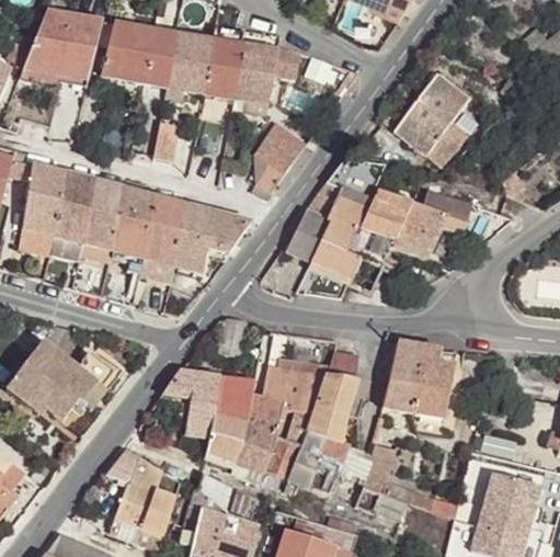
[(374,3),(402,13),(409,2),(410,0),(375,0),(374,3)]
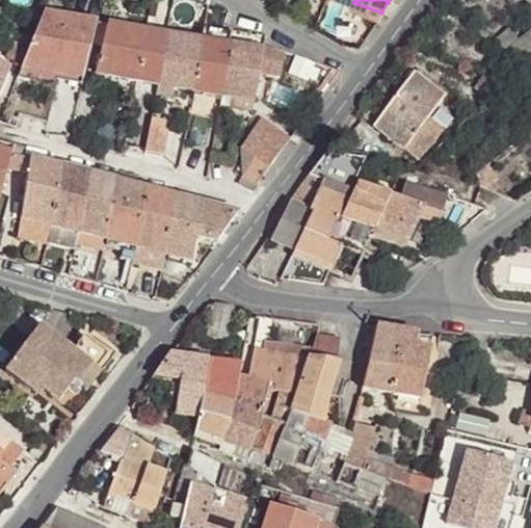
[(95,35),(99,19),(45,9),(30,46),(27,51),(23,64),(57,71),(71,73),(84,75),(95,35)]
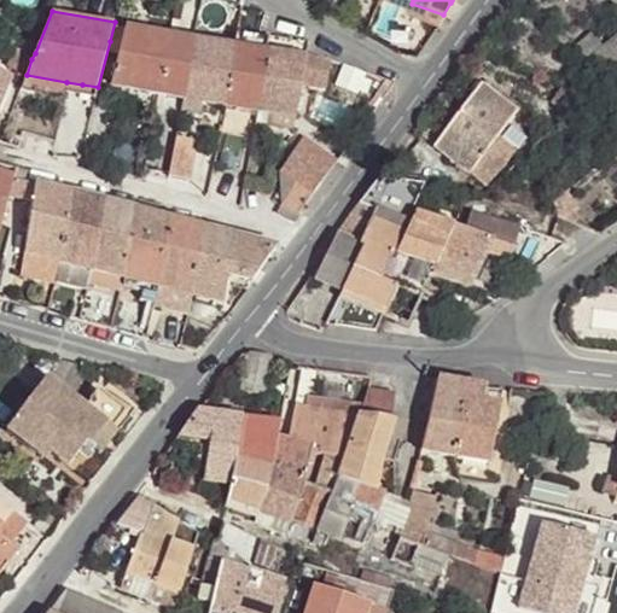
[(162,79),(170,30),(126,23),(111,81),(159,91),(162,79)]
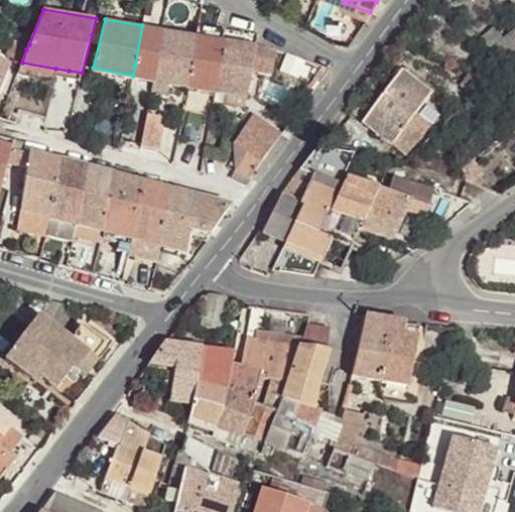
[(152,27),(142,25),(135,66),(133,76),(154,79),(162,29),(152,27)]
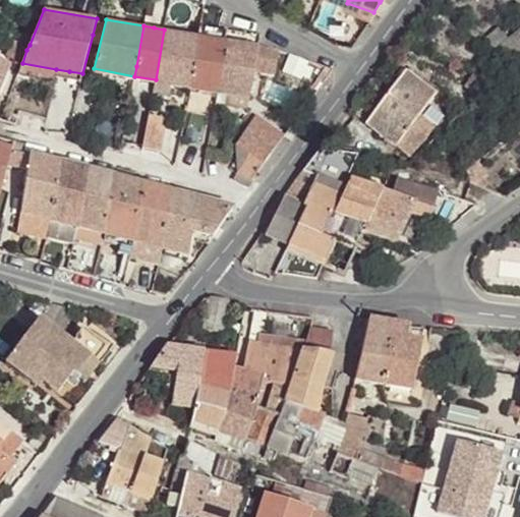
[(197,39),(198,36),(180,33),(164,30),(156,79),(189,85),(194,55),(197,39)]
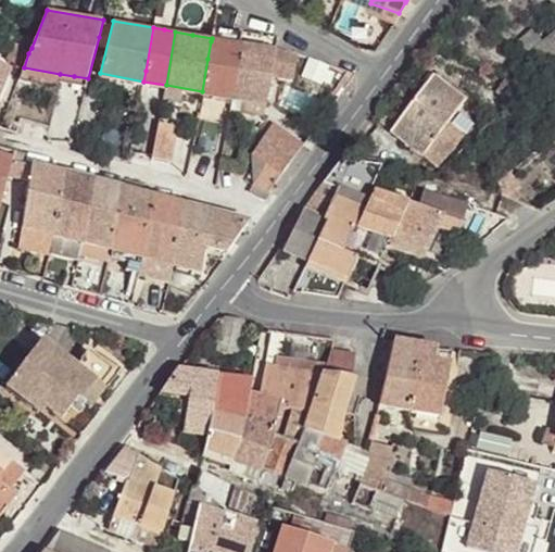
[(232,97),(240,42),(225,40),(212,38),(211,41),(207,59),(202,91),(204,91),(206,92),(226,96),(232,97)]
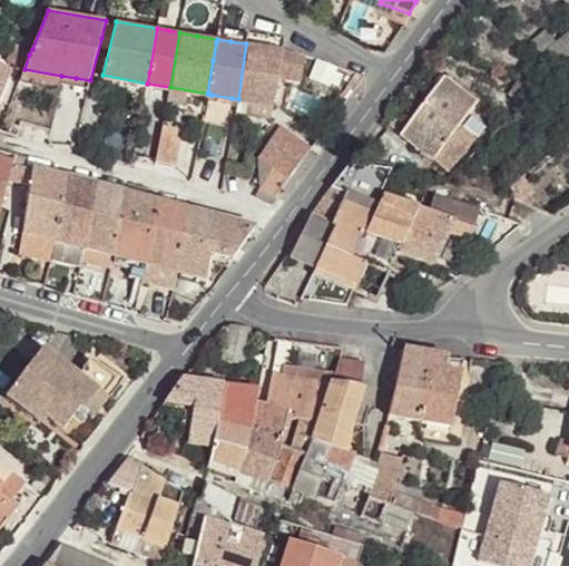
[(7,60),(25,69),(29,55),(32,49),(13,40),(7,60)]
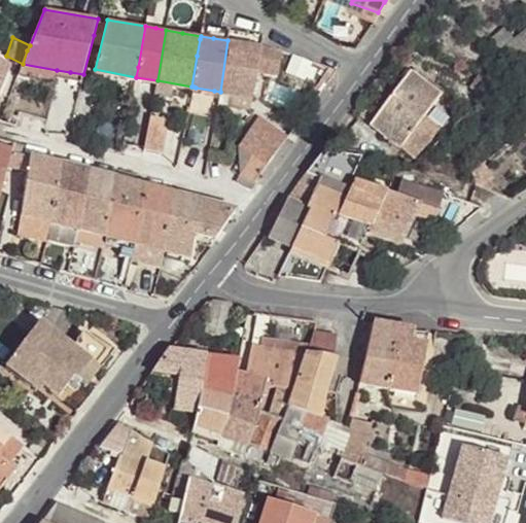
[(282,50),(228,40),(220,92),(233,94),(252,97),(257,70),(278,74),(282,50)]
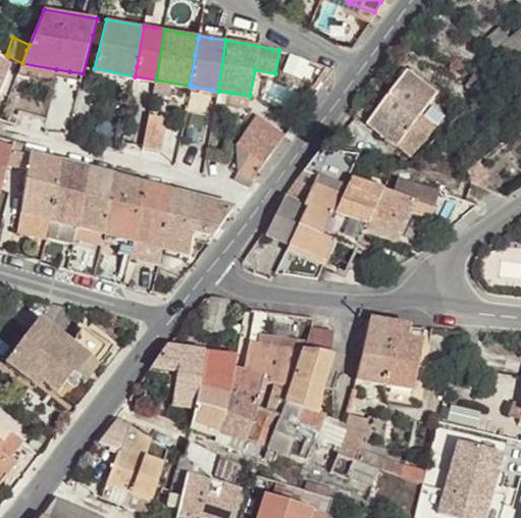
[(0,88),(11,62),(0,55),(0,88)]
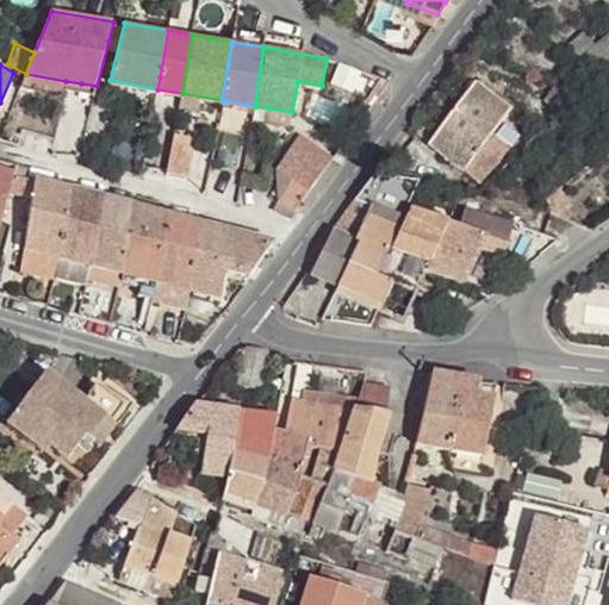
[(377,95),(391,78),(378,73),(368,91),(377,95)]
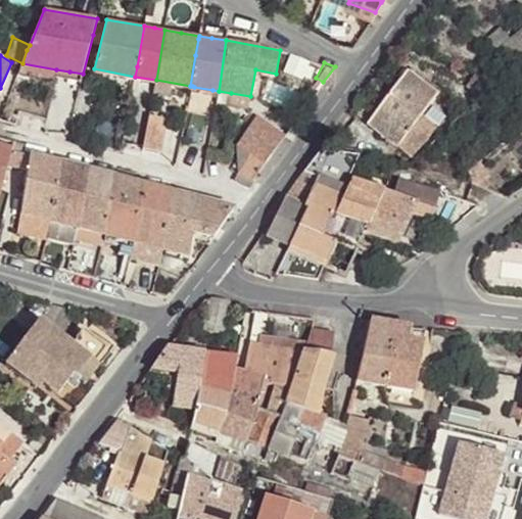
[(82,79),(83,74),(69,72),(56,69),(22,63),(18,73),(55,80),(57,75),(82,79)]
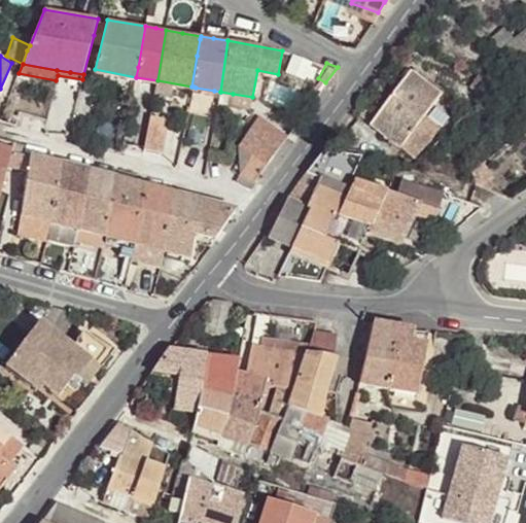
[(411,68),(378,111),(387,118),(380,129),(413,155),(441,119),(427,110),(442,92),(411,68)]
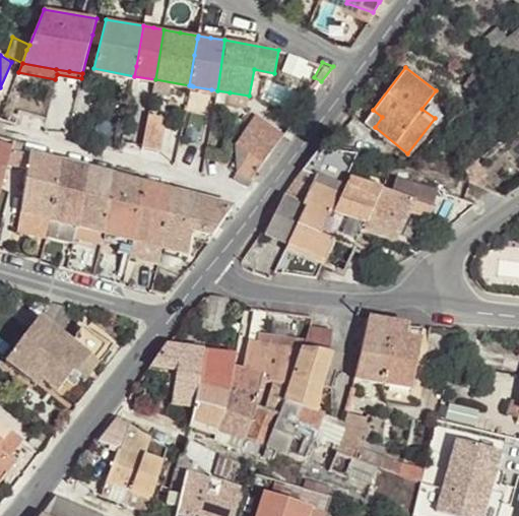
[(491,80),(474,71),(467,79),(481,88),(491,80)]
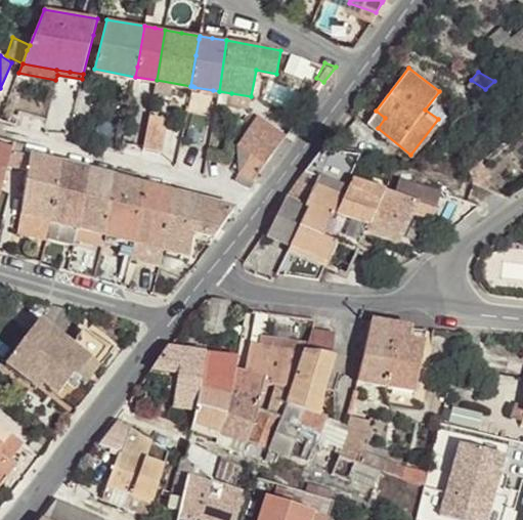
[(485,89),(471,80),(468,83),(481,94),(485,89)]
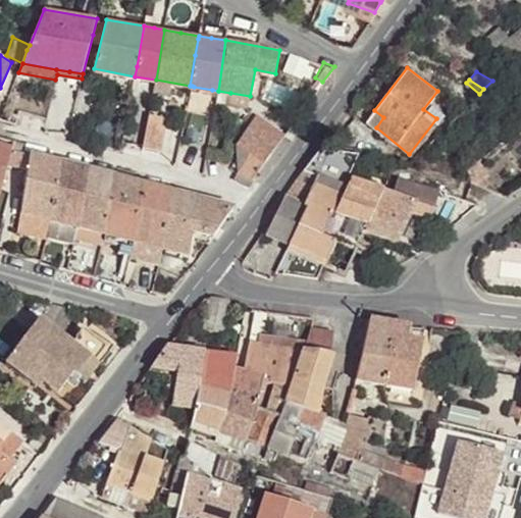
[(248,109),(250,96),(230,93),(228,106),(248,109)]
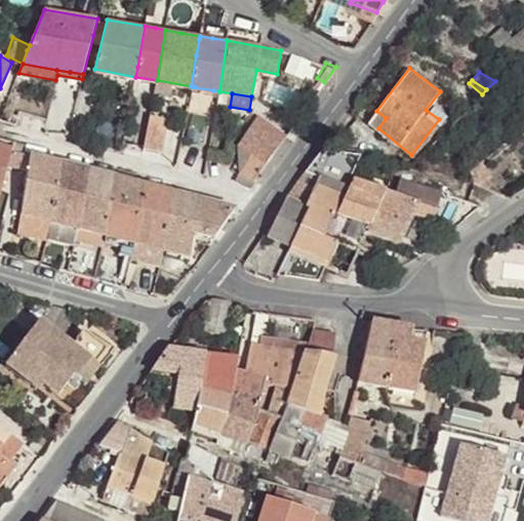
[(386,118),(376,111),(369,121),(378,128),(386,118)]
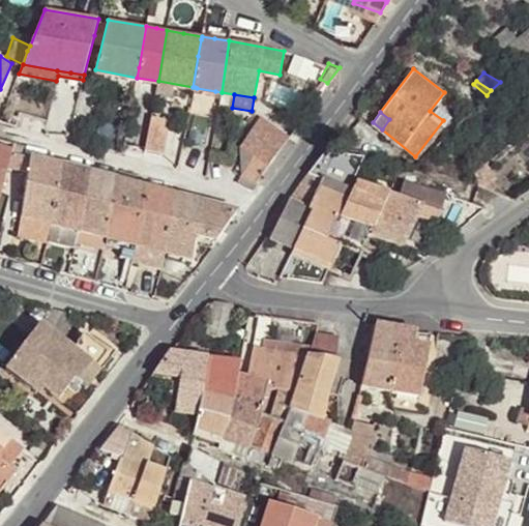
[(171,118),(152,114),(146,148),(165,151),(171,118)]
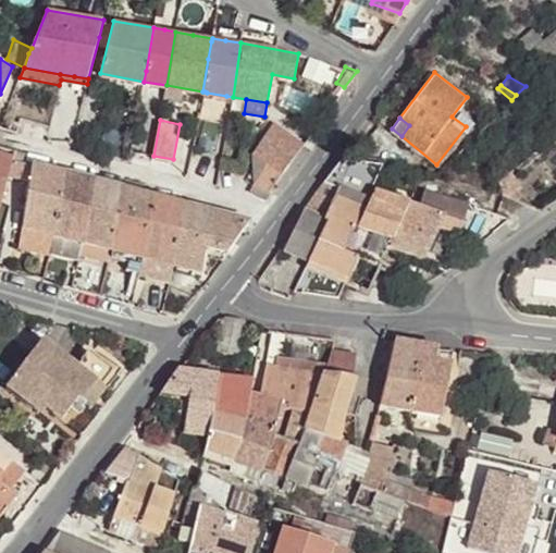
[(294,156),(303,143),(273,121),(264,134),(294,156)]
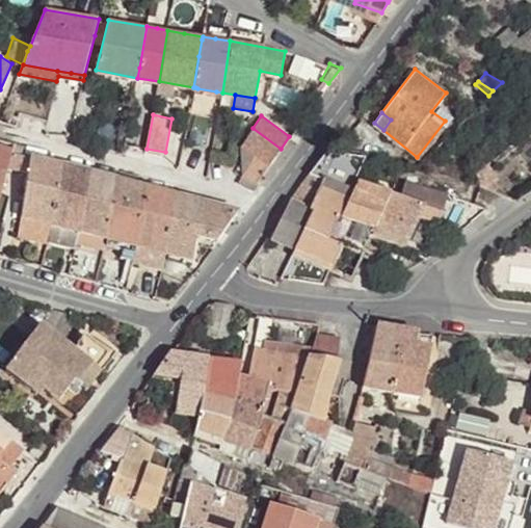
[(273,159),(281,149),(253,128),(241,146),(254,155),(242,174),(258,181),(273,159)]
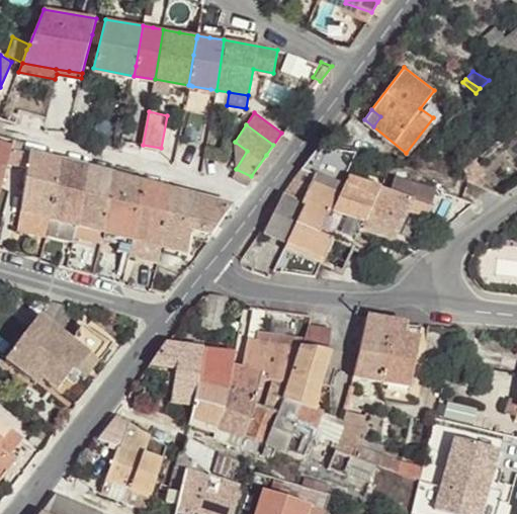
[(21,149),(24,139),(13,137),(11,147),(21,149)]
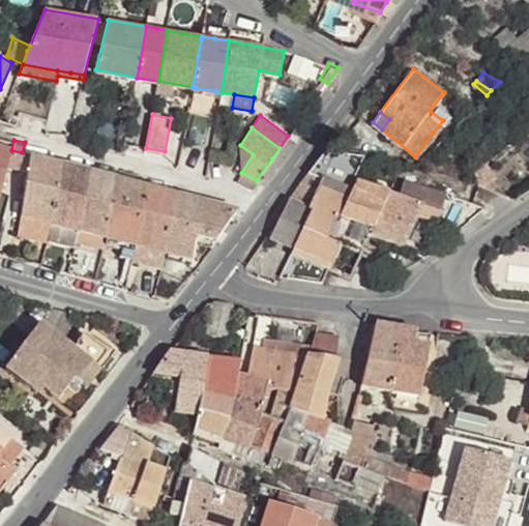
[(253,154),(240,145),(239,146),(241,173),(253,154)]
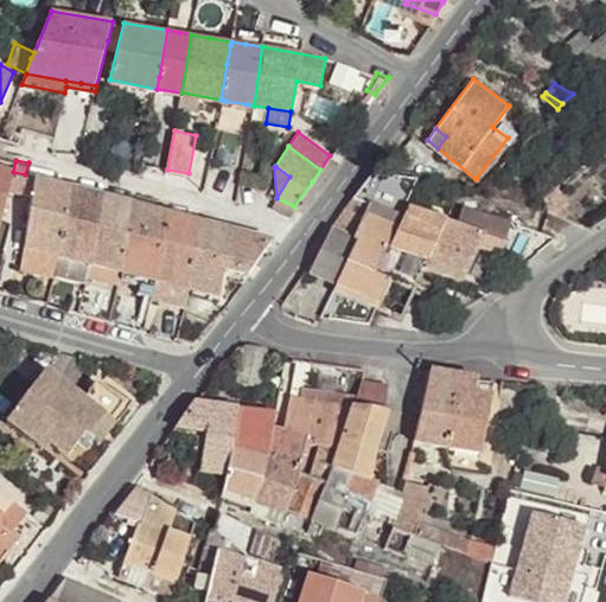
[(409,177),(372,171),(358,189),(345,207),(335,222),(332,226),(357,238),(338,281),(382,299),(391,277),(375,270),(384,250),(386,250),(387,247),(404,206),(418,178),(409,177)]
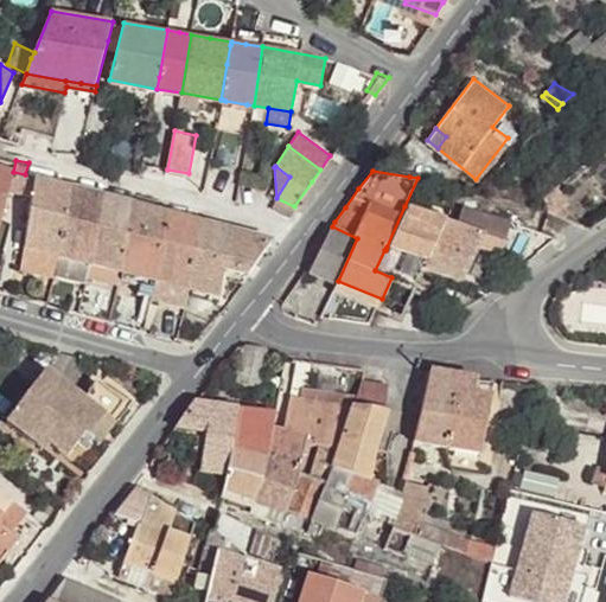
[(67,211),(70,186),(43,178),(34,175),(25,174),(13,172),(10,190),(31,194),(21,267),(56,275),(56,273),(58,264),(61,255),(61,251),(62,244),(67,211)]
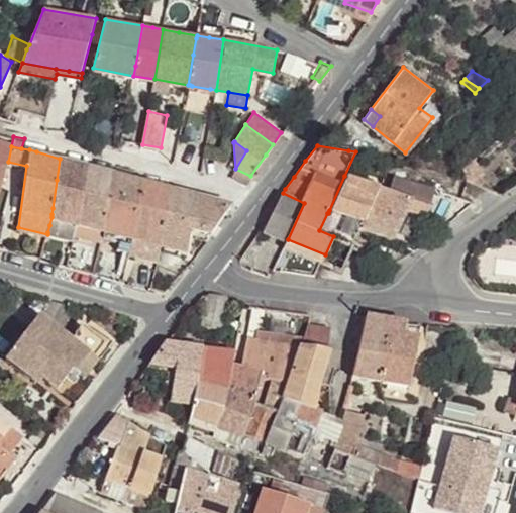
[(80,202),(87,165),(60,159),(57,180),(53,208),(52,214),(52,217),(49,225),(47,232),(73,238),(74,233),(76,223),(80,202)]
